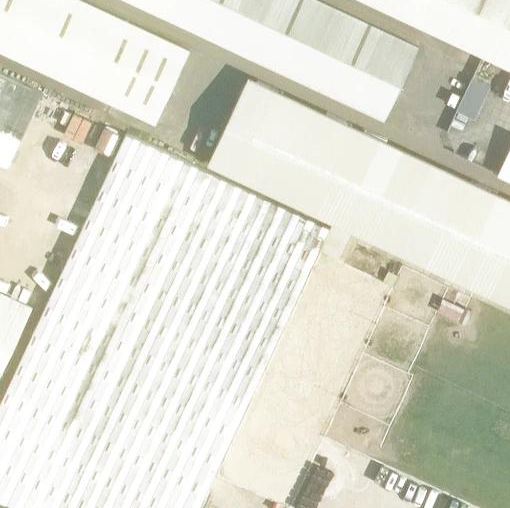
[(165,101),(188,53),(188,52),(75,0),(0,0),(0,53),(47,76),(154,126),(165,101)]
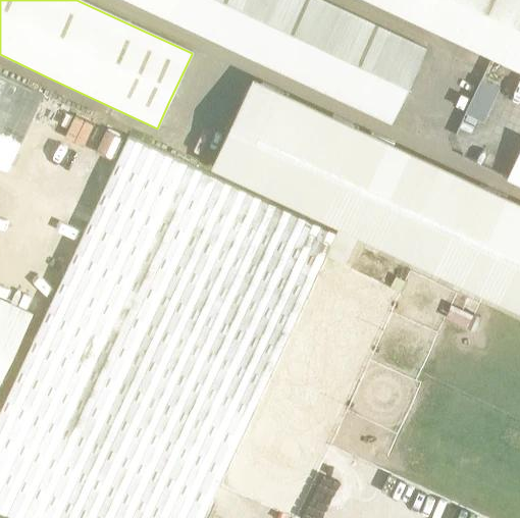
[(317,0),(124,0),(392,124),(425,50),(317,0)]
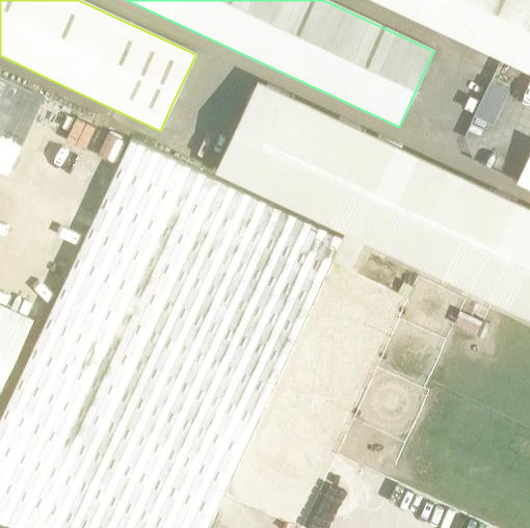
[(529,0),(368,0),(508,66),(529,75),(529,0)]
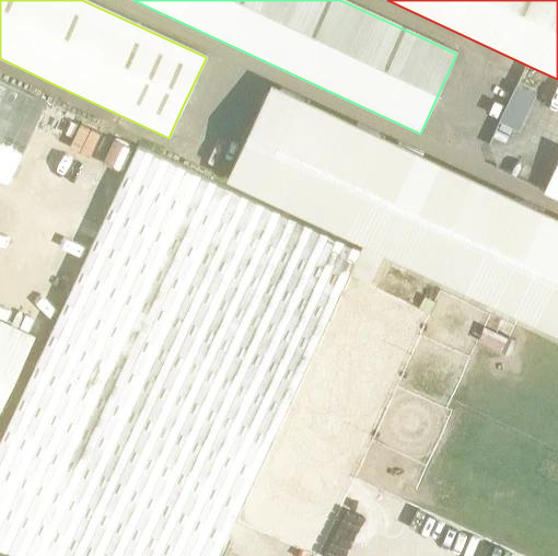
[(0,184),(6,187),(45,104),(0,82),(0,184)]
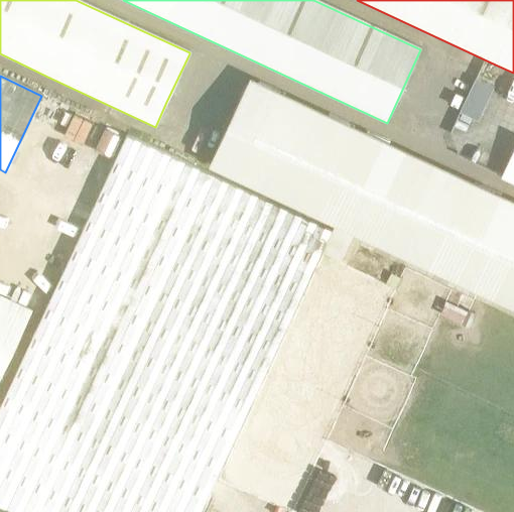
[(513,203),(248,79),(208,166),(412,262),(513,309),(513,203)]
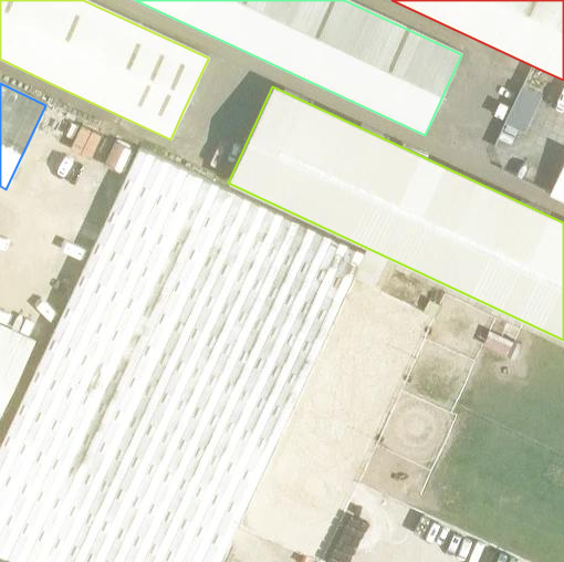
[(523,86),(505,122),(525,132),(542,95),(523,86)]
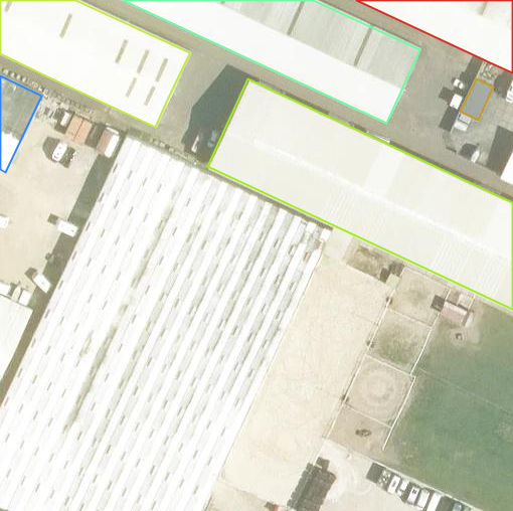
[(125,139),(45,310),(0,405),(0,507),(7,510),(201,510),(249,407),(331,234),(125,139)]
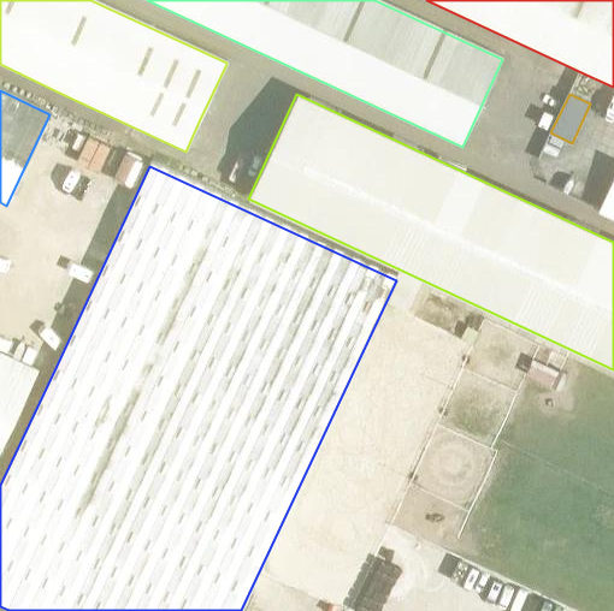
[(613,177),(596,214),(613,221),(613,177)]
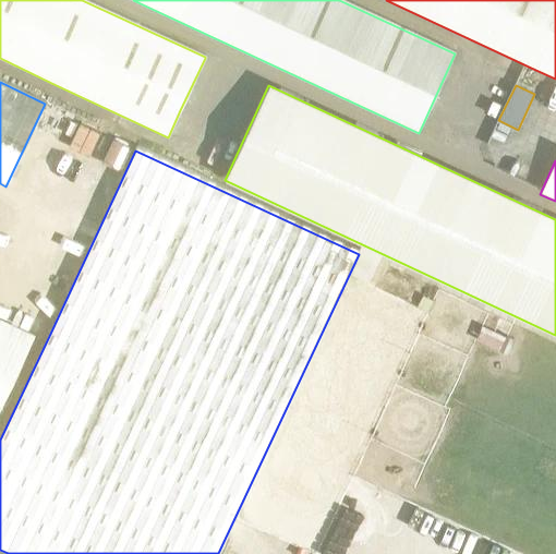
[(0,411),(34,338),(0,322),(0,411)]
